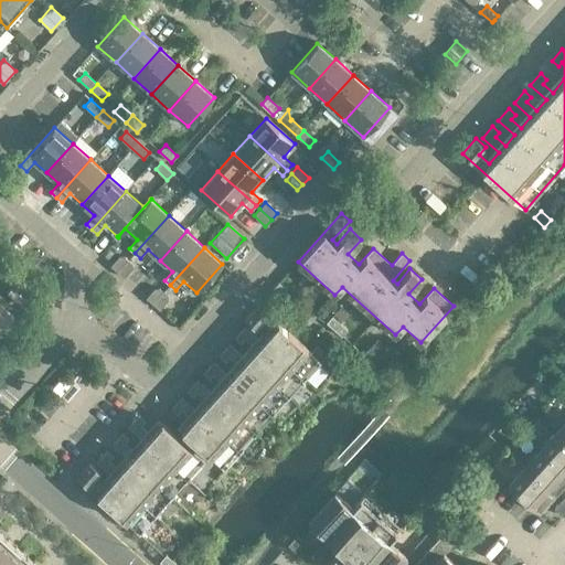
[(118,272),(128,259),(121,254),(110,265),(118,272)]
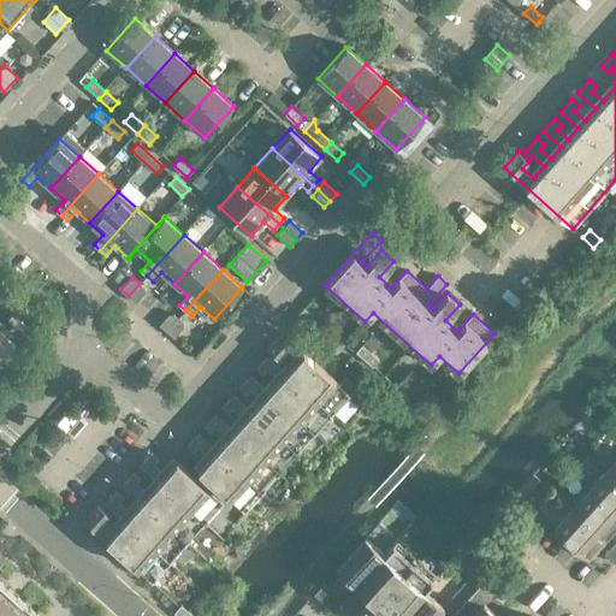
[(129,296),(135,302),(147,289),(140,283),(129,296)]
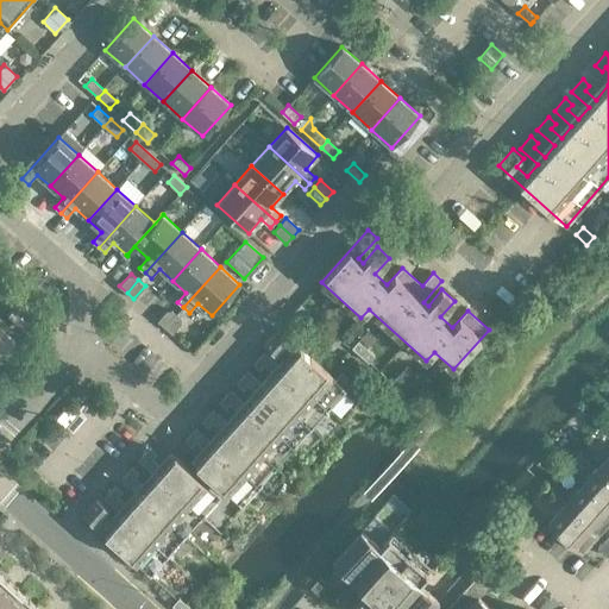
[(0,351),(33,315),(17,301),(7,312),(16,318),(6,328),(0,324),(0,312),(11,301),(0,292),(0,351)]
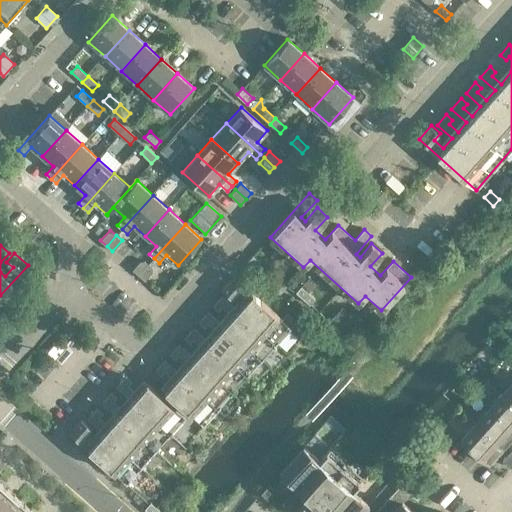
[(247,262),(254,268),(259,262),(252,255),(247,262)]
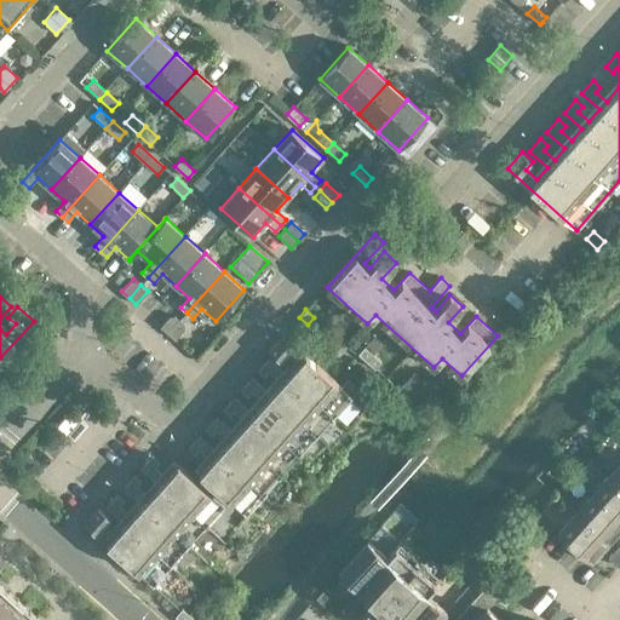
[(168,333),(179,320),(172,314),(160,326),(168,333)]
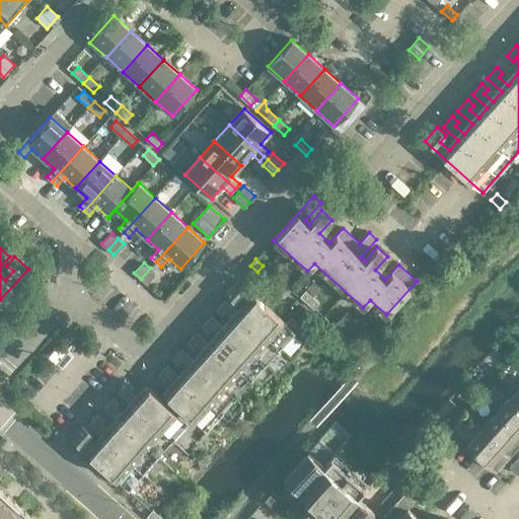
[(141,279),(146,284),(156,273),(150,268),(141,279)]
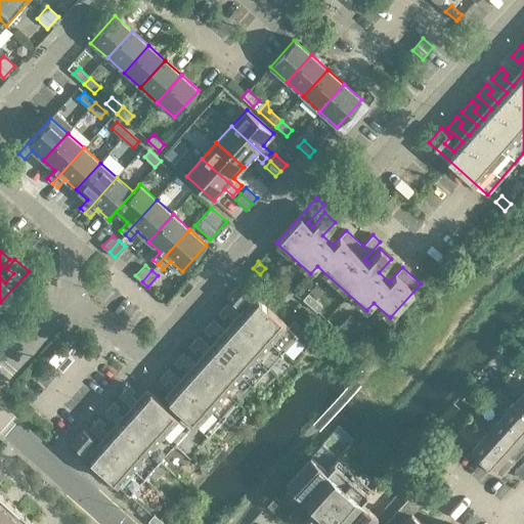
[(159,379),(165,384),(169,380),(178,388),(168,399),(208,435),(304,328),(294,319),(289,325),(239,282),(227,296),(236,304),(243,298),(252,306),(243,315),(227,302),(218,313),(223,318),(227,314),(236,322),(228,332),(213,318),(203,330),(209,335),(213,331),(222,339),(213,348),(198,335),(188,346),(194,351),(198,347),(207,355),(199,364),(183,351),(173,362),(179,367),(183,363),(192,372),(184,381),(169,367),(159,379)]
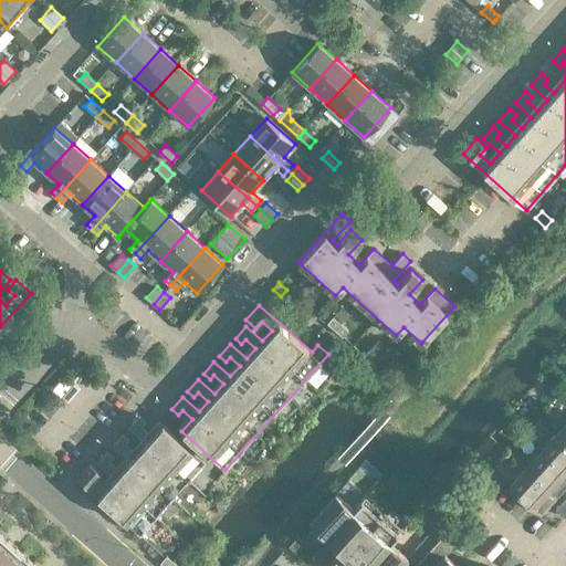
[(311,323),(316,316),(308,308),(302,315),(311,323)]
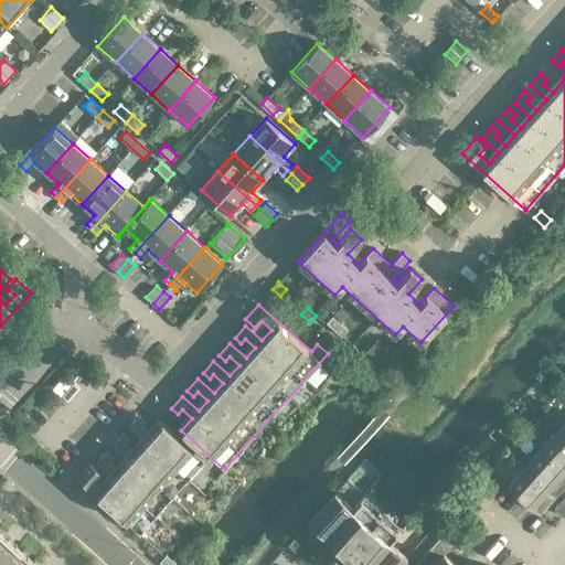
[(326,322),(341,337),(348,329),(332,316),(326,322)]
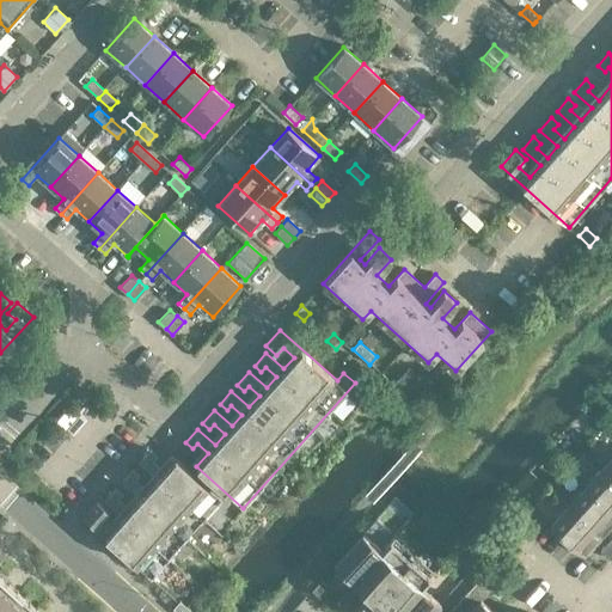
[(399,377),(392,384),(402,392),(408,385),(399,377)]
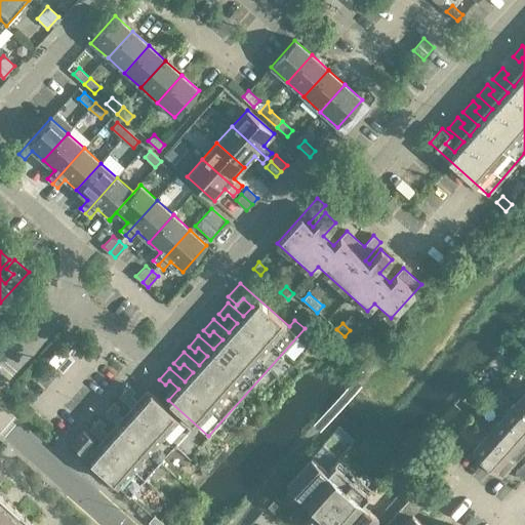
[(360,337),(367,344),(372,337),(365,330),(360,337)]
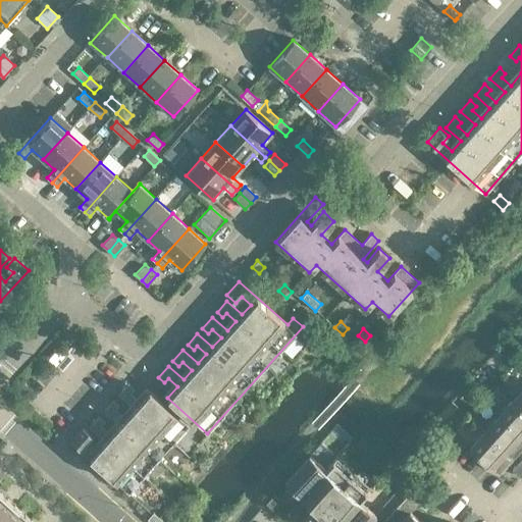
[(93,435),(84,427),(70,440),(128,492),(190,425),(149,389),(140,401),(131,393),(135,388),(128,382),(118,394),(134,407),(125,417),(116,409),(119,405),(113,399),(104,410),(119,423),(110,433),(101,425),(105,421),(99,415),(89,426),(104,440),(96,450),(87,441),(93,435)]
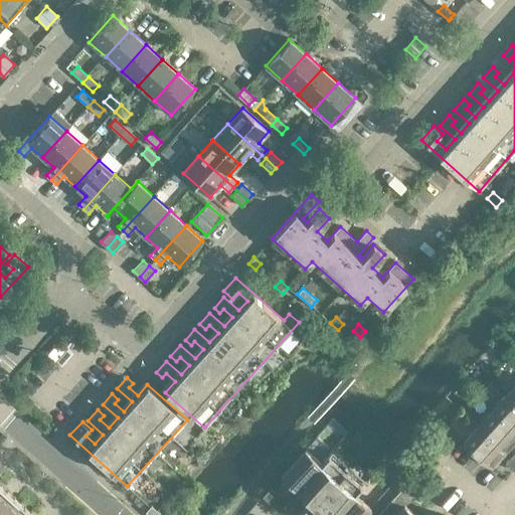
[(494,407),(493,409),(514,428),(514,399),(507,393),(499,401),(495,401),(494,403),(494,407)]
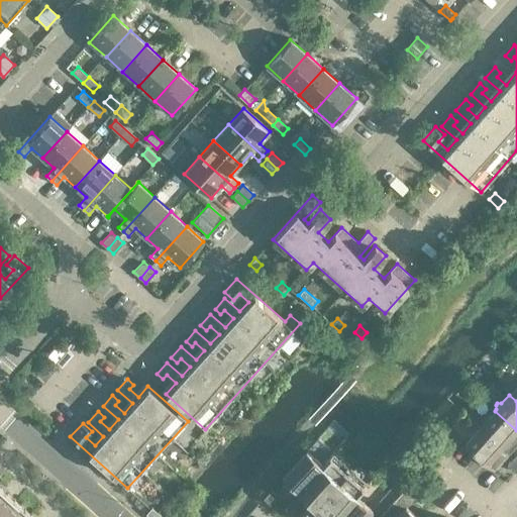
[(487,419),(480,427),(508,452),(516,442),(516,430),(495,411),(493,413),(488,413),(487,414),(487,419)]
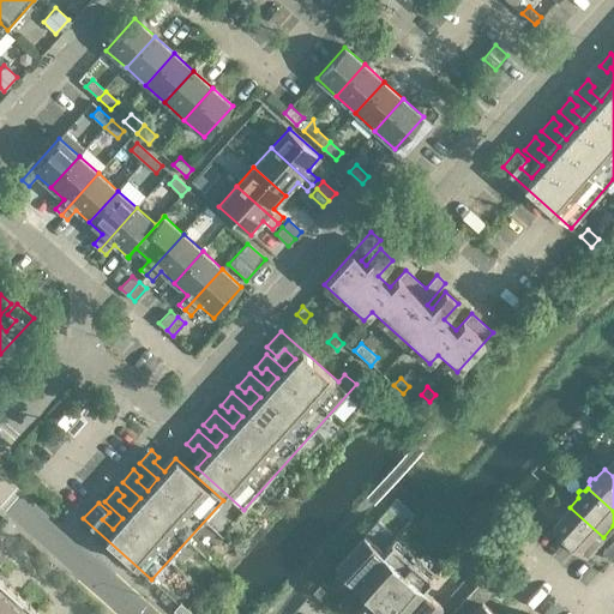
[(554,524),(553,525),(552,528),(585,558),(603,537),(570,507),(560,517),(555,517),(554,519),(554,524)]
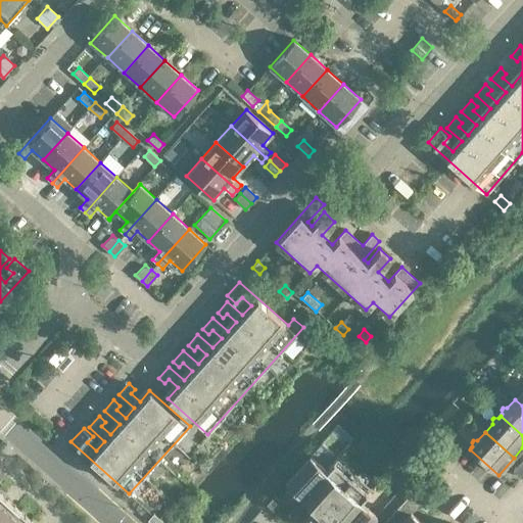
[(310,456),(285,482),(302,497),(326,470),(310,456)]
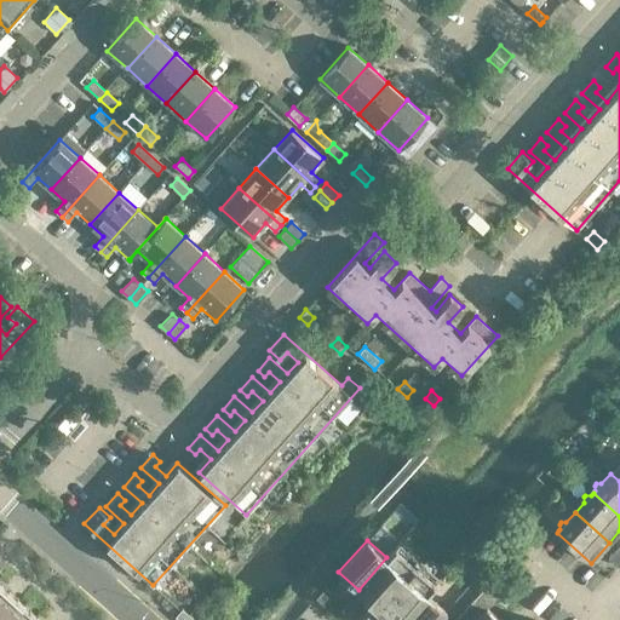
[(386,557),(359,590),(392,619),(402,619),(426,593),(428,593),(436,584),(395,547),(386,557)]
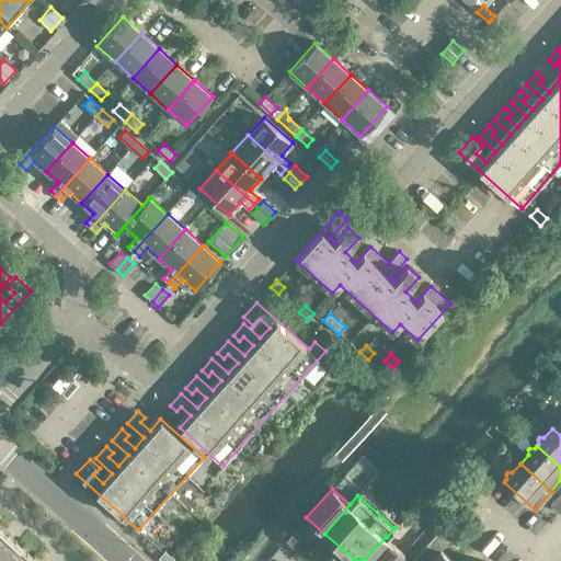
[(560,510),(560,499),(558,496),(550,504),(560,513),(560,510)]
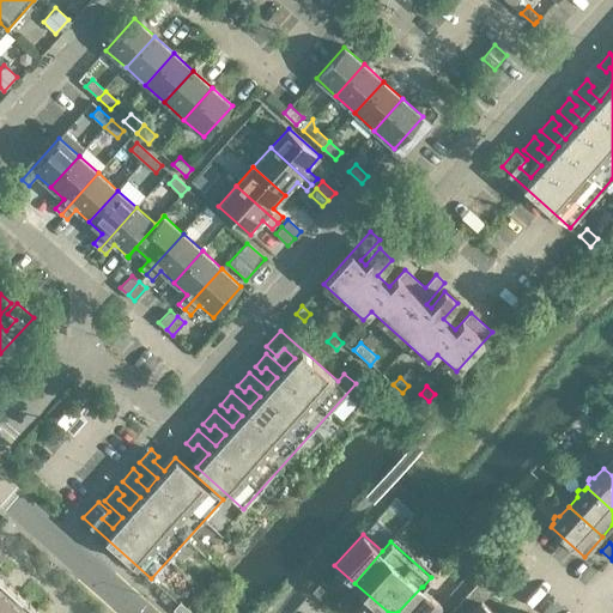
[(449,612),(495,612),(481,601),(496,586),(484,575),(449,612)]
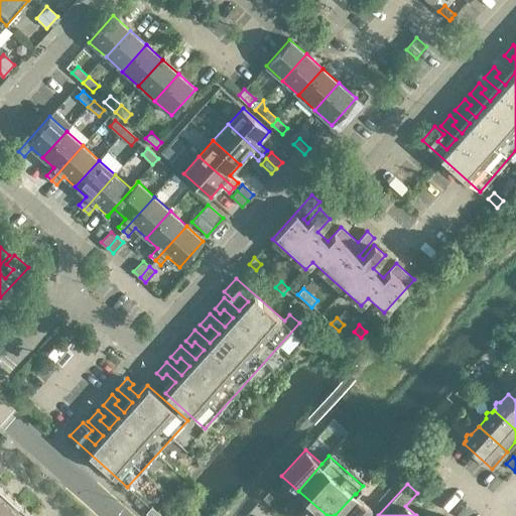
[(32,515),(15,500),(0,486),(0,515),(32,515)]
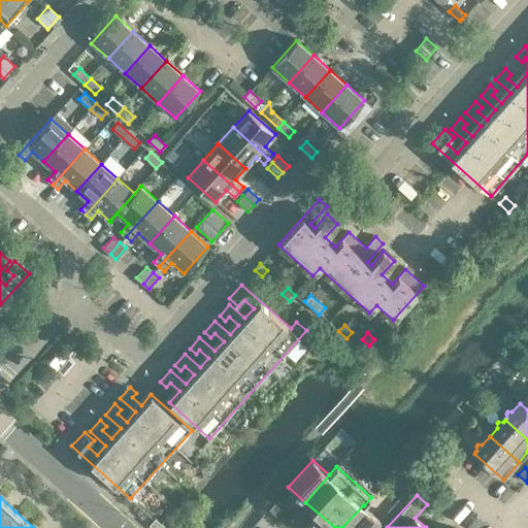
[(286,505),(277,499),(269,508),(276,516),(286,505)]
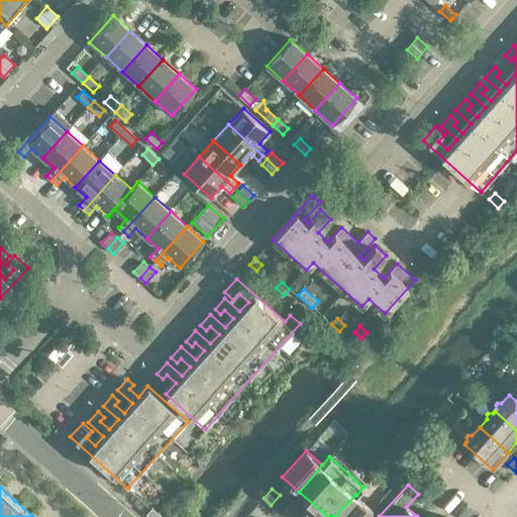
[(355,495),(335,516),(365,516),(372,510),(356,495),(355,495)]
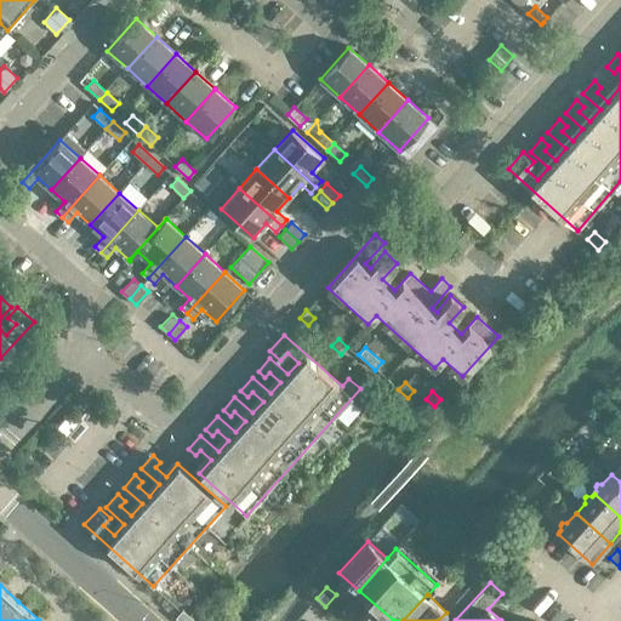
[(358,620),(377,620),(380,619),(369,608),(358,620)]
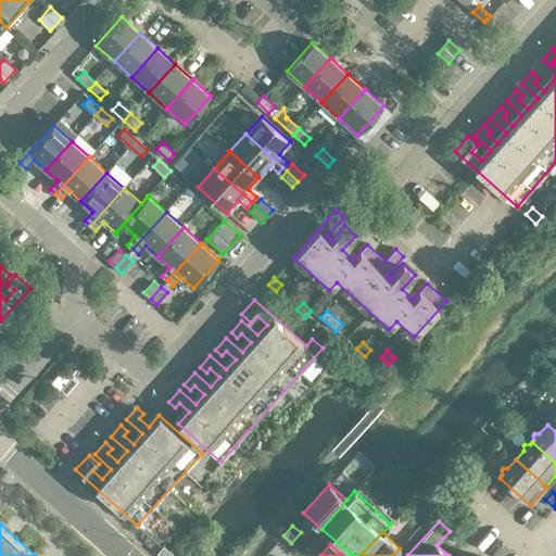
[(163,545),(162,546),(156,552),(161,555),(172,555),(174,554),(163,545)]
